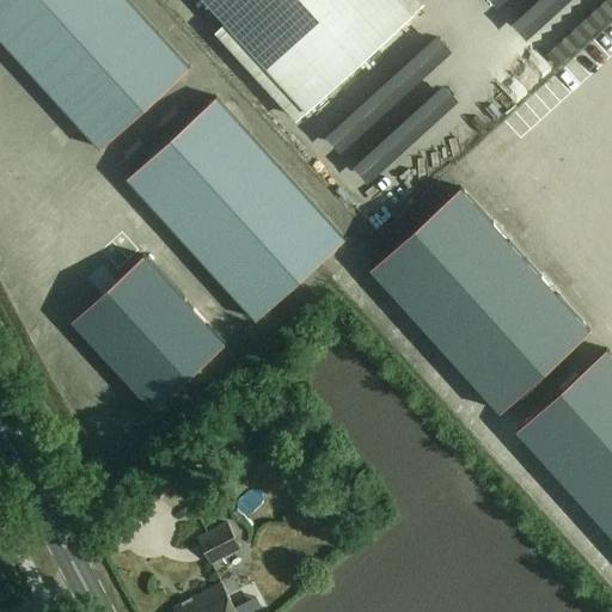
[(187,65),(127,0),(0,0),(0,38),(97,146),(187,65)]
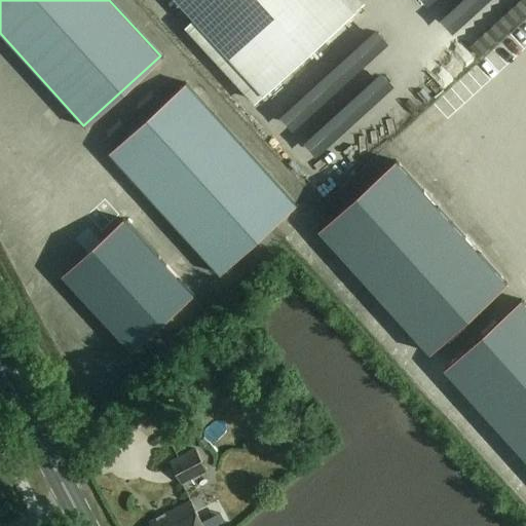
[(354,9),(345,0),(179,0),(263,92),(354,9)]
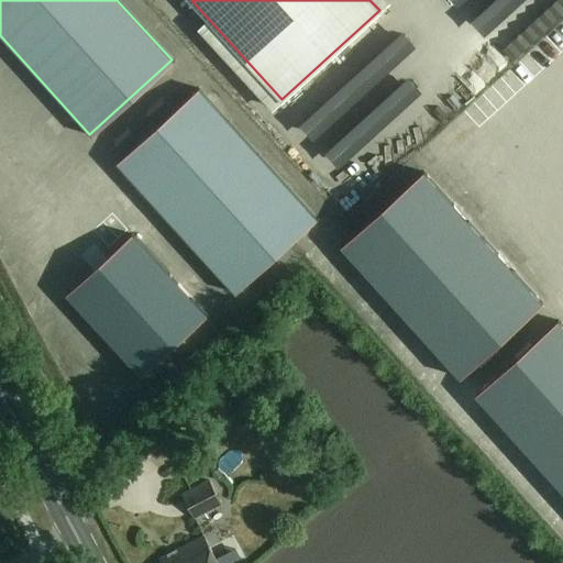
[(459,17),(478,0),(448,0),(446,1),(459,17)]
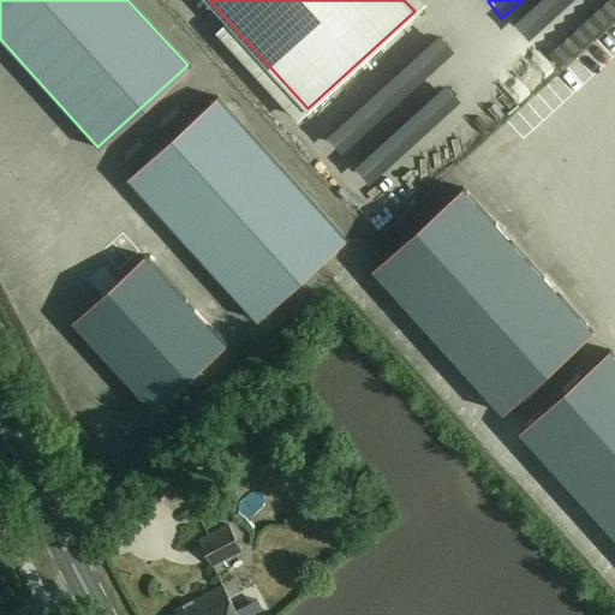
[(345,240),(216,99),(129,179),(256,321),(345,240)]
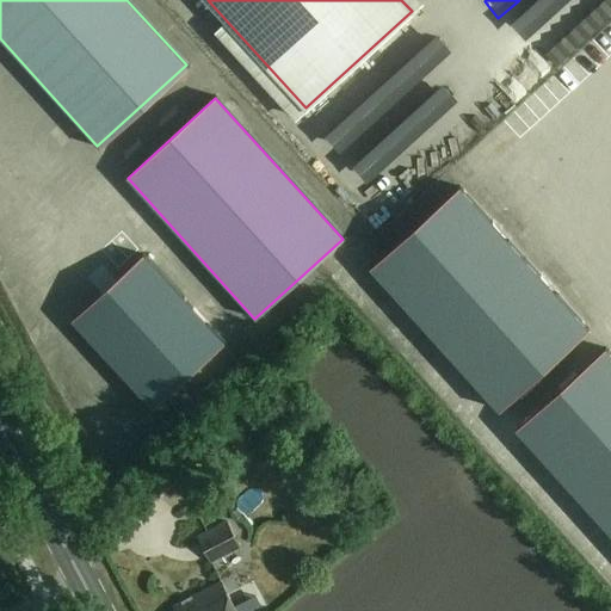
[(444,201),(355,283),(485,425),(574,344),(444,201)]
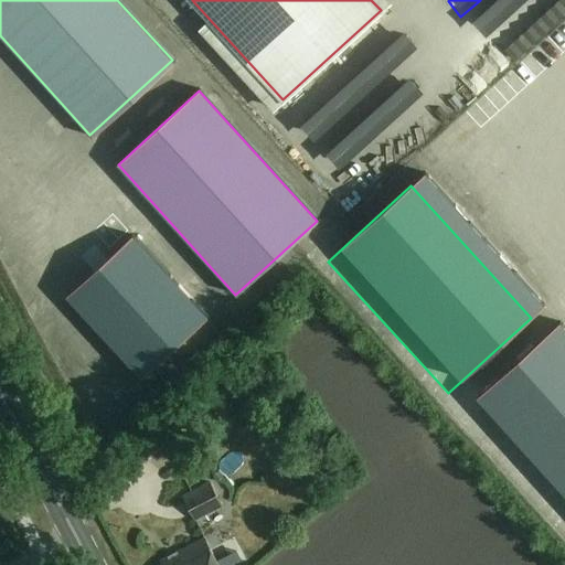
[(135,234),(68,295),(144,376),(210,317),(135,234)]
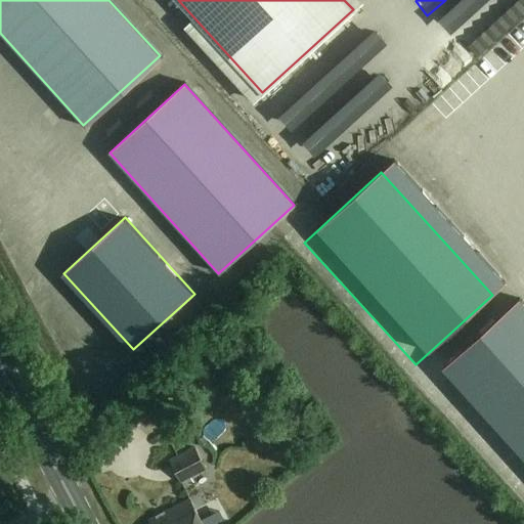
[(523,330),(523,329),(445,397),(523,484),(523,330)]
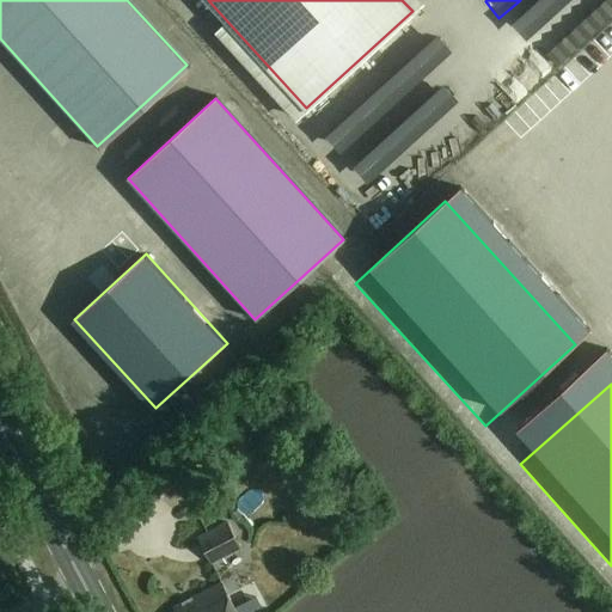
[(254,491),(236,508),(251,524),(268,507),(254,491)]
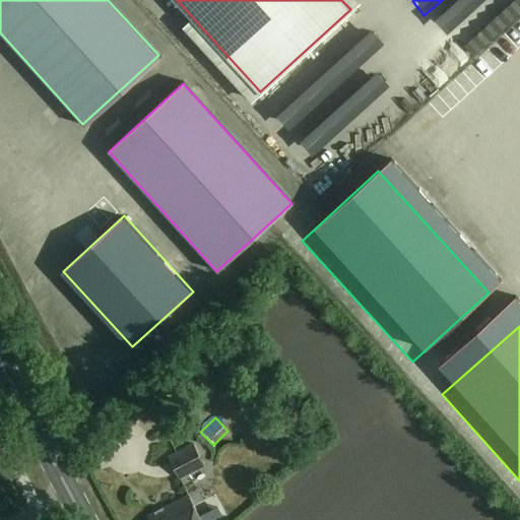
[(205,465),(193,443),(169,456),(181,478),(205,465)]
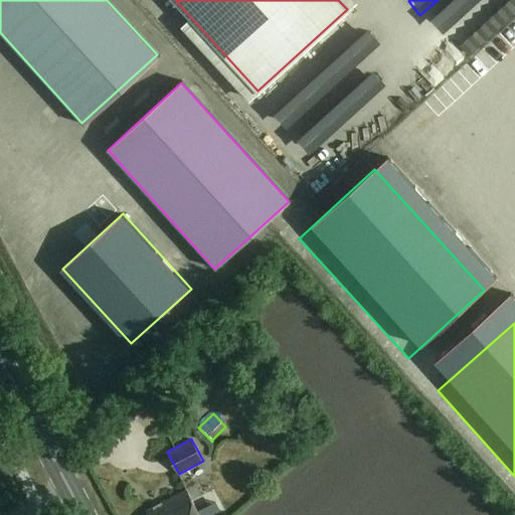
[(200,514),(187,489),(148,510),(150,514),(200,514)]
